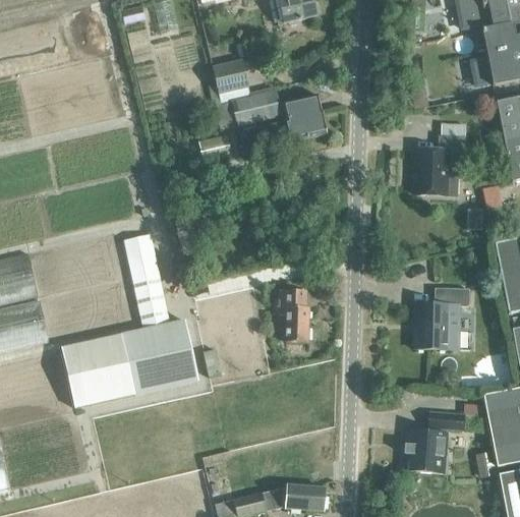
[(161,24),(178,19),(173,0),(155,0),(161,24)]
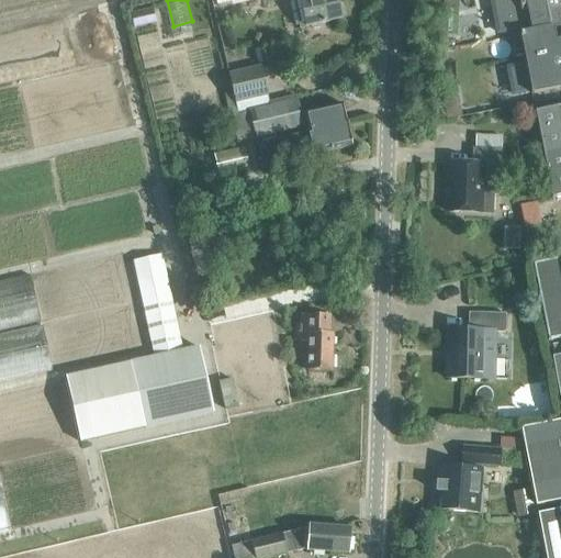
[(321,23),(322,20),(340,17),(340,13),(344,10),(341,2),(337,0),(217,0),(217,1),(222,0),(294,0),(301,25),(311,23),(313,25),(321,23)]
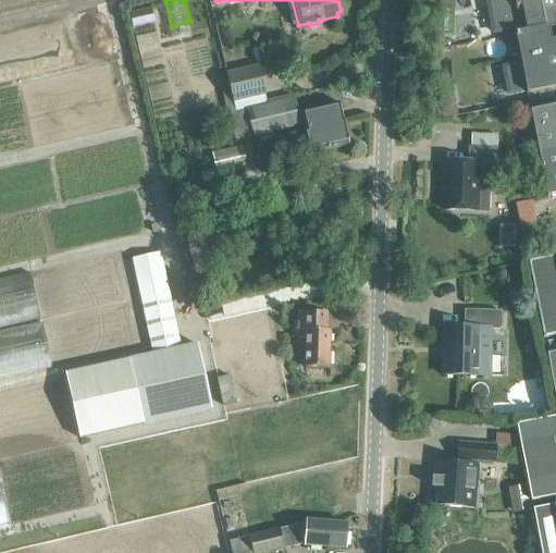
[(522,10),(526,27),(554,22),(551,4),(551,3),(555,2),(555,0),(516,0),(518,10),(522,10)]
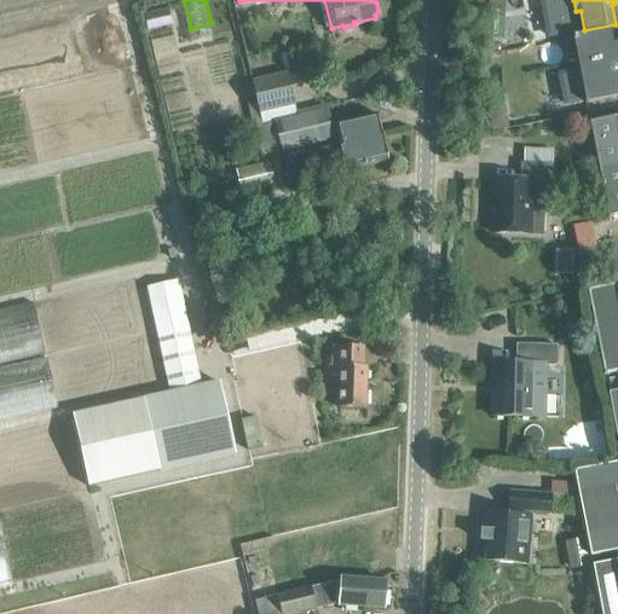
[(172,21),(168,5),(144,11),(148,25),(172,21)]
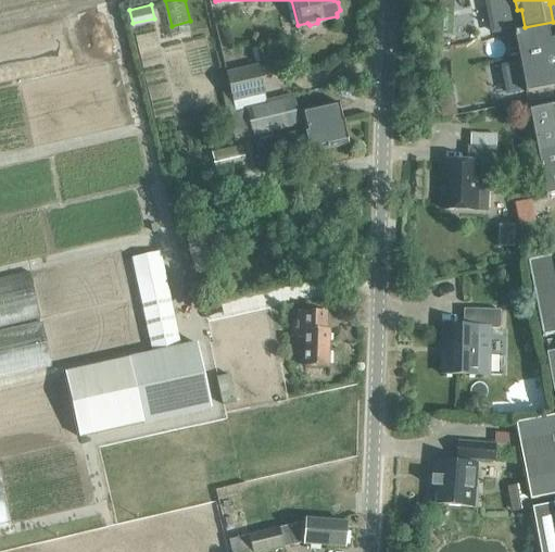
[(554,22),(553,22),(525,27),(514,29),(526,90),(554,84),(554,35),(551,37),(547,24),(554,23),(554,22)]
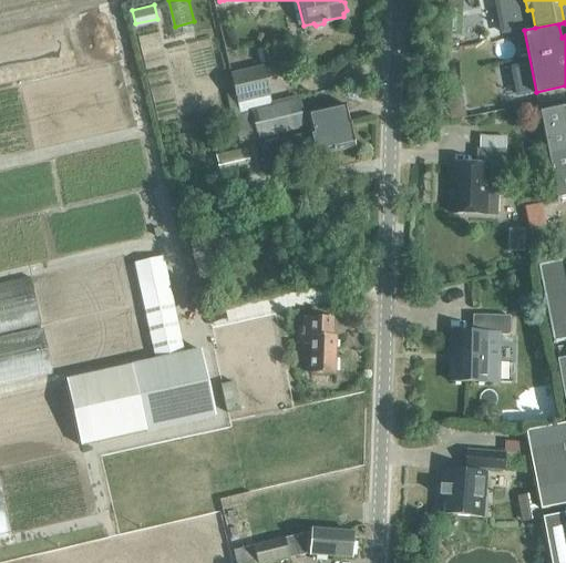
[(237,100),(238,100),(269,92),(264,64),(230,72),(237,100)]
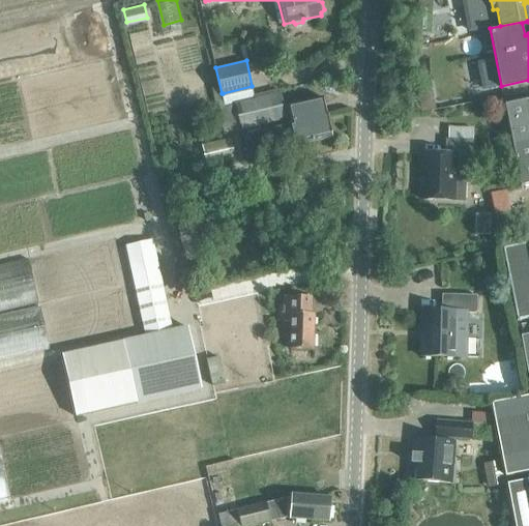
[(0,141),(39,133),(26,74),(0,79),(0,141)]
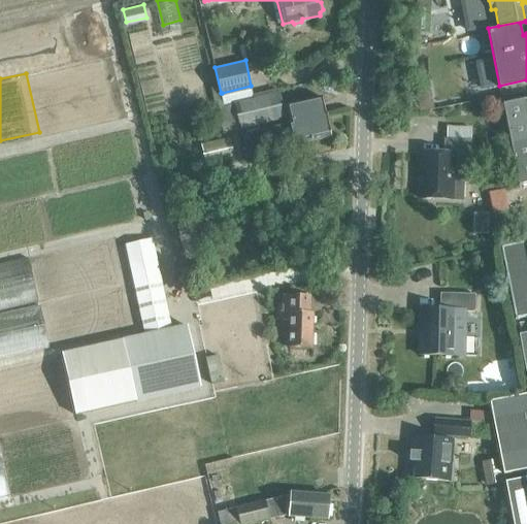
[(420,108),(433,105),(429,88),(429,74),(416,74),(416,91),(420,108)]
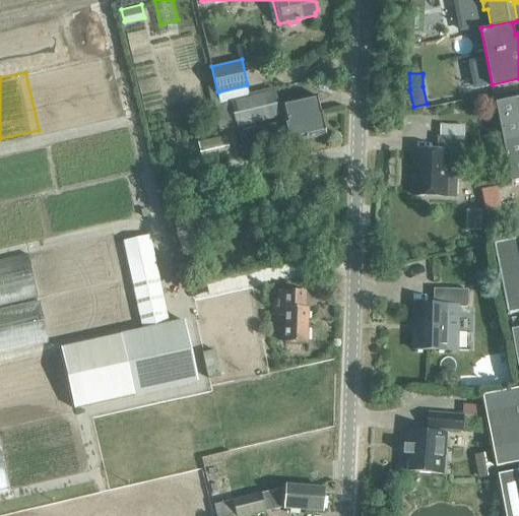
[(228,127),(238,124),(280,114),(274,89),(221,103),(228,127)]
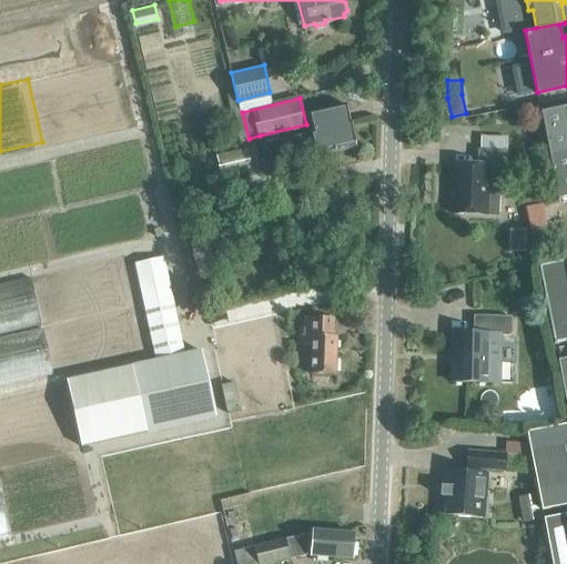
[(314,143),(316,153),(356,144),(352,127),(351,127),(350,122),(351,122),(351,121),(350,121),(345,101),(306,110),(311,130),(286,136),(290,145),(295,144),(296,148),(314,143)]
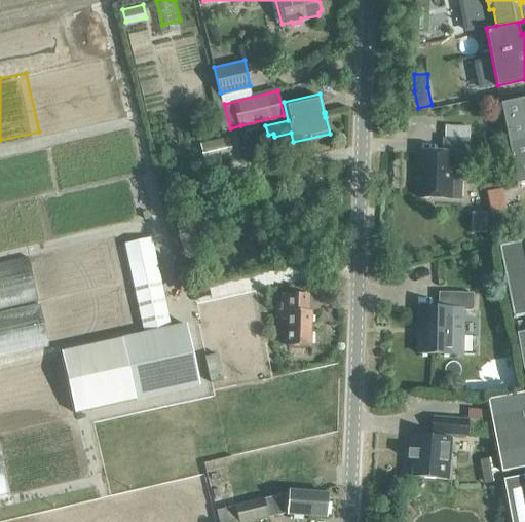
[(524,96),(500,102),(507,133),(509,142),(524,138),(524,96)]
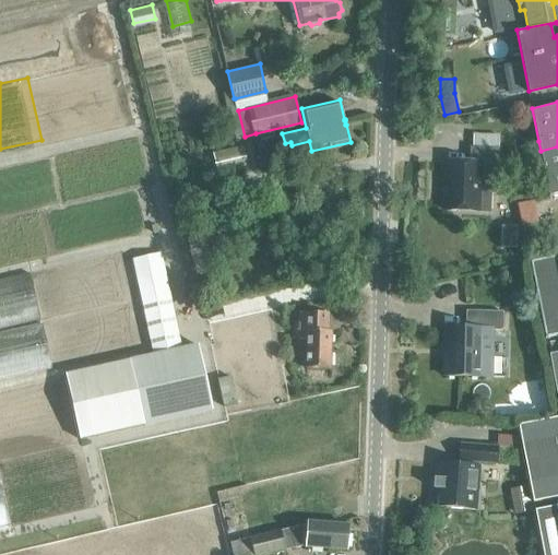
[(244,143),(213,152),(218,173),(249,165),(244,143)]
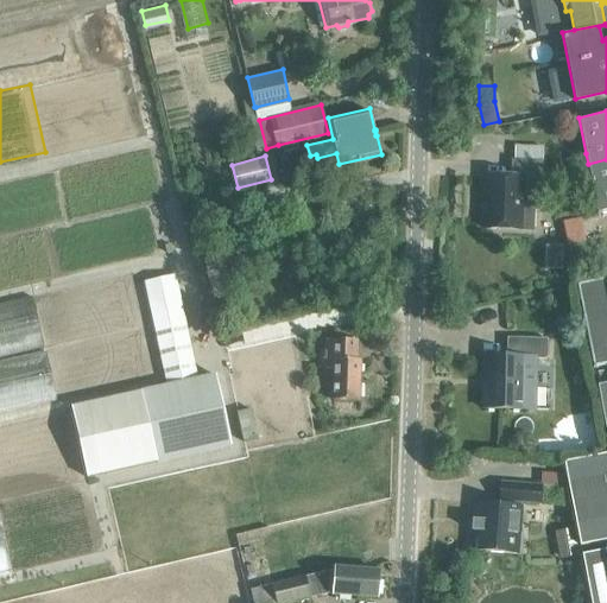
[(533,185),(533,175),(543,175),(543,158),(530,158),(512,157),(511,173),(485,173),(484,224),(533,227),(535,185),(533,185)]
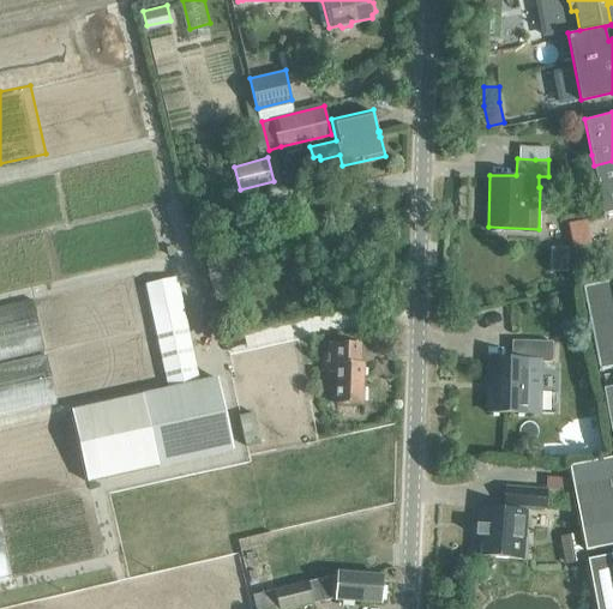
[(612,161),(594,166),(604,212),(612,210),(612,161)]
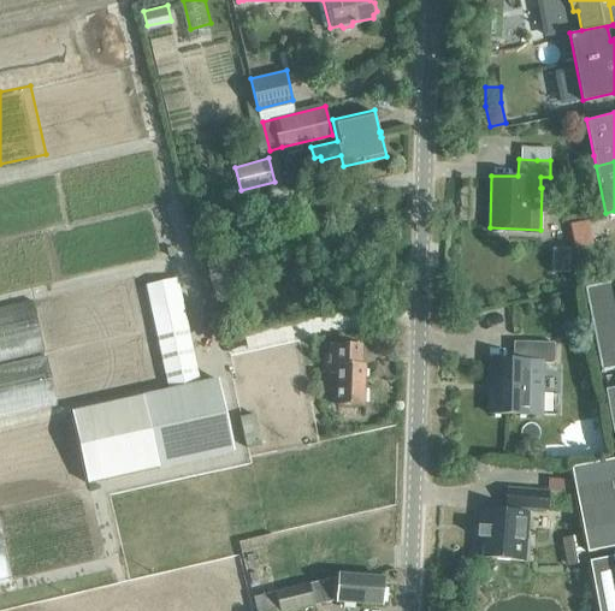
[(148,283),(170,384),(199,378),(177,277),(148,283)]
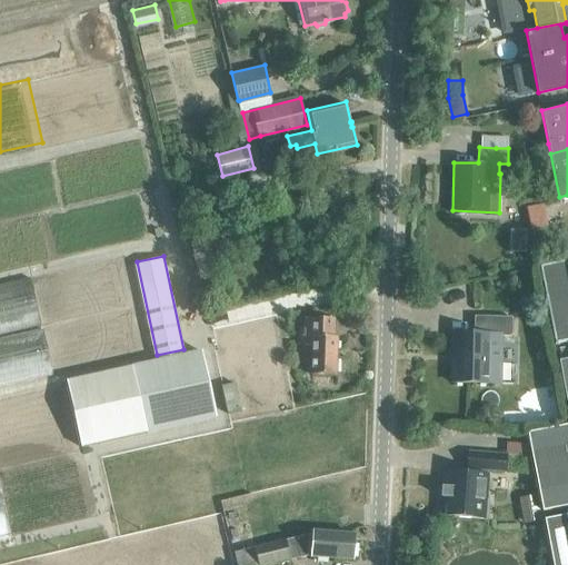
[(567,258),(540,264),(556,343),(567,339),(567,258)]
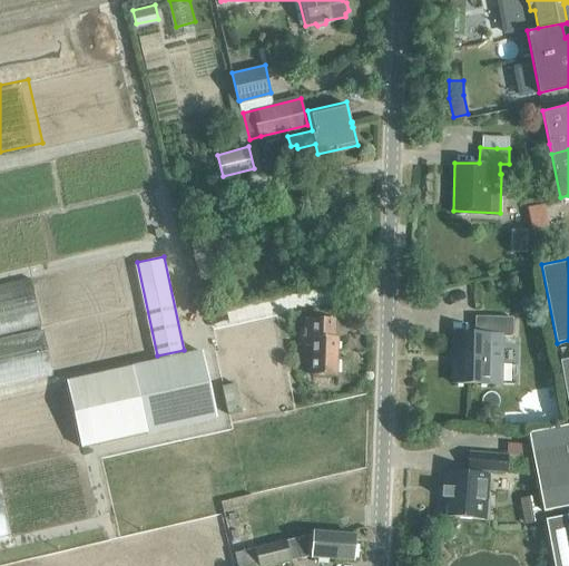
[(452,360),(453,360),(453,380),(502,381),(502,333),(512,334),(513,314),(476,314),(474,332),(453,331),(453,347),(452,347),(452,360)]
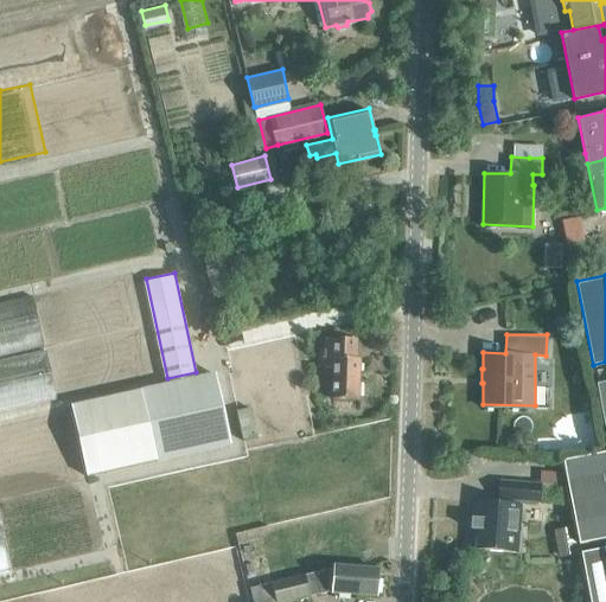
[(333,364),(332,396),(358,397),(359,357),(356,357),(357,337),(325,335),(324,354),(319,354),(319,364),(333,364)]
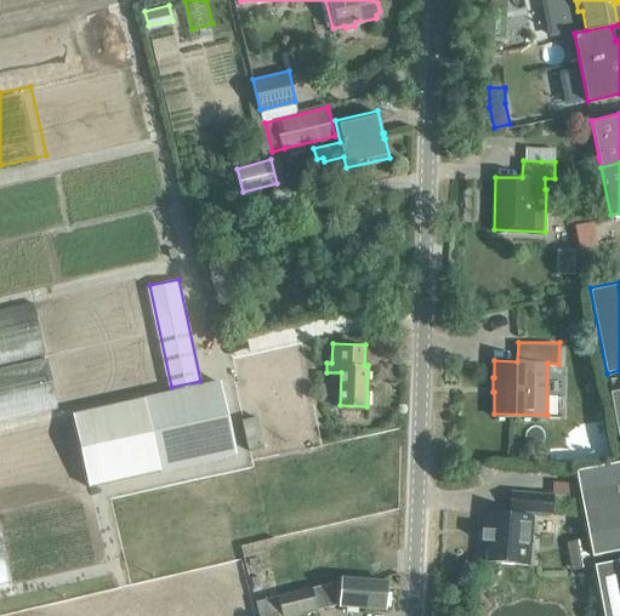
[(159,468),(237,452),(220,381),(144,397),(74,412),(75,414),(91,483),(159,468)]
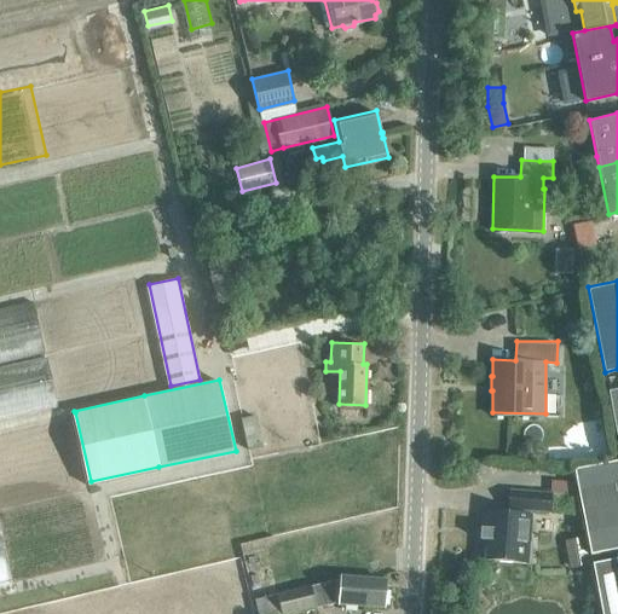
[(617,387),(608,389),(617,439),(617,458),(573,467),(590,554),(617,546),(617,387)]
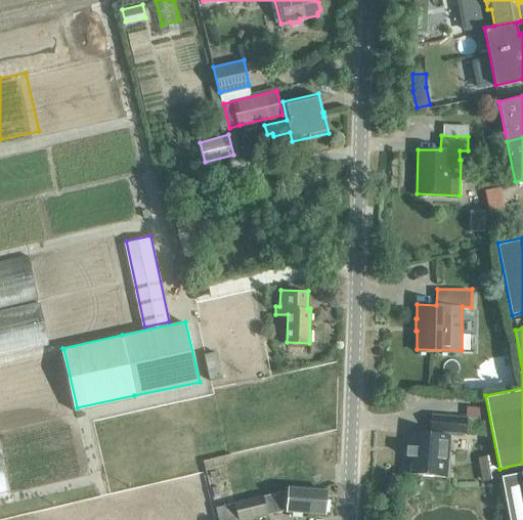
[(411,456),(410,472),(448,475),(448,474),(455,475),(456,458),(454,458),(456,434),(454,434),(455,430),(473,431),(474,417),(431,414),(430,428),(430,432),(408,431),(407,446),(408,446),(407,456),(411,456)]
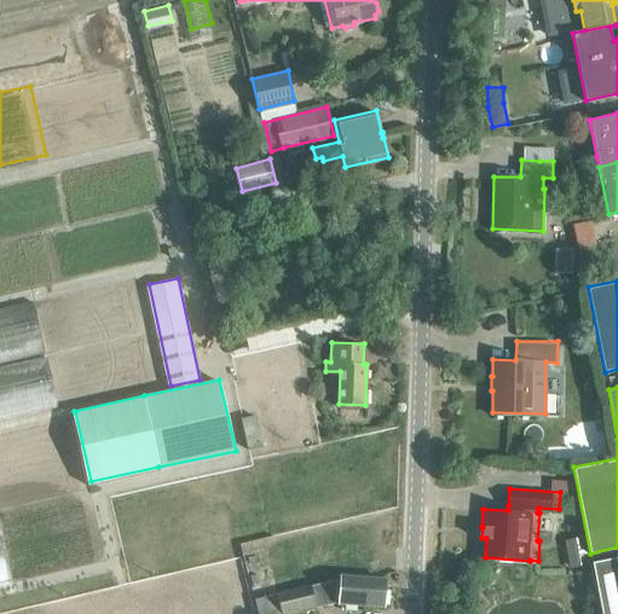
[(617,556),(593,562),(602,613),(617,613),(617,556)]
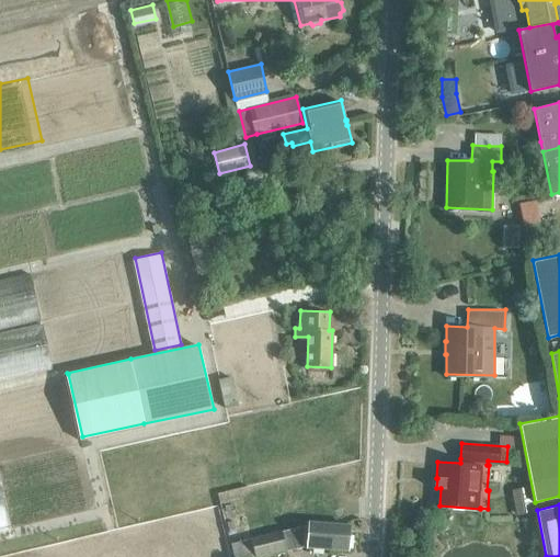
[(307,544),(307,546),(347,548),(350,525),(309,522),(309,523),(290,527),(296,547),(298,546),(307,544)]
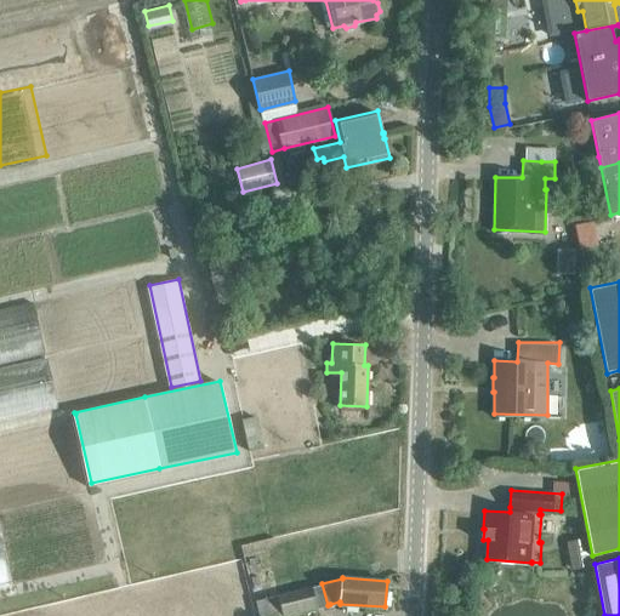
[(283,615),(284,615),(317,608),(311,586),(278,594),(283,615)]
